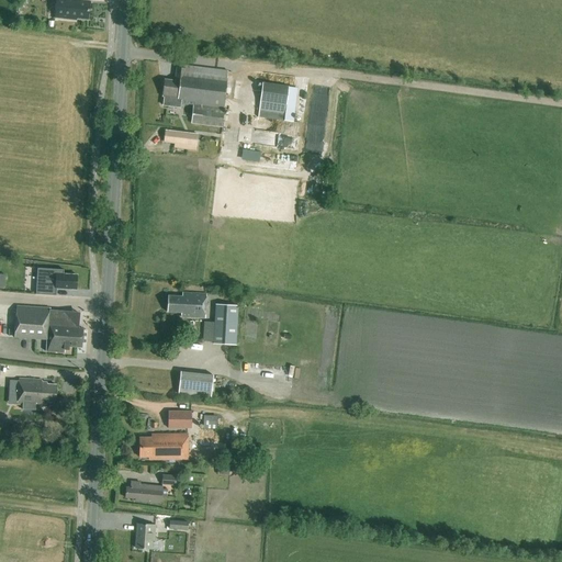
[(88,20),(90,1),(78,0),(56,0),(54,18),(76,20),(76,19),(88,20)]
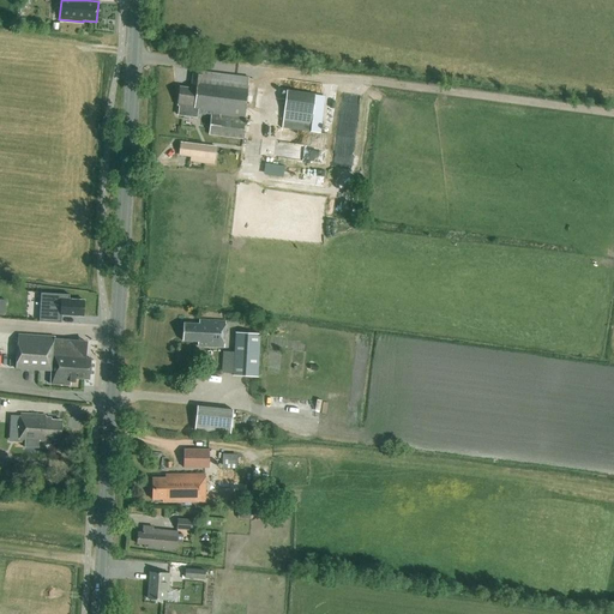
[(192,89),(180,88),(178,106),(180,106),(179,115),(194,118),(194,113),(211,114),(209,134),(244,139),(245,133),(242,132),(250,79),(203,73),(203,77),(194,76),(192,89)]
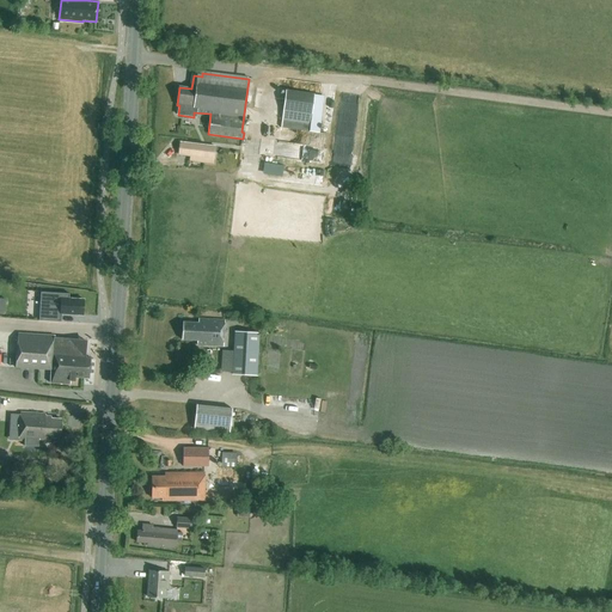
[(314,95),(314,93),(286,90),(281,121),(310,126),(311,120),(320,121),(323,96),(314,95)]
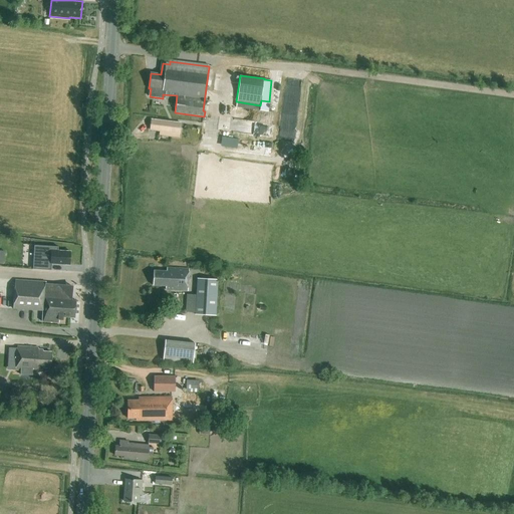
[(152,119),(150,130),(171,133),(170,137),(179,138),(181,123),(152,119)]
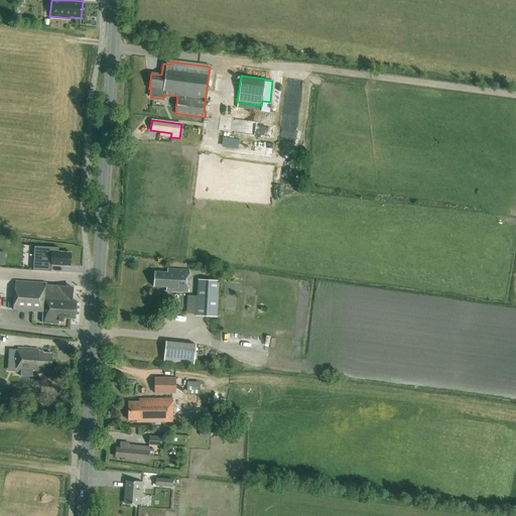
[(33,262),(33,269),(51,271),(51,264),(70,265),(71,252),(58,251),(58,247),(36,246),(35,263),(33,262)]
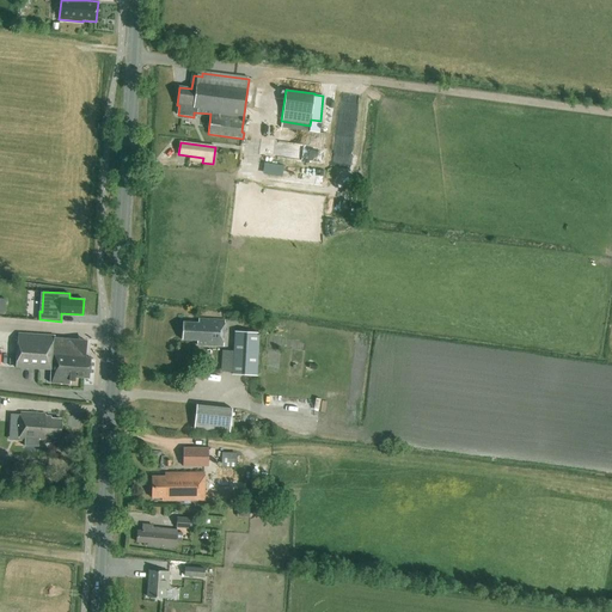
[(222,347),(224,322),(201,319),(200,323),(183,322),(182,340),(197,341),(197,344),(222,347)]
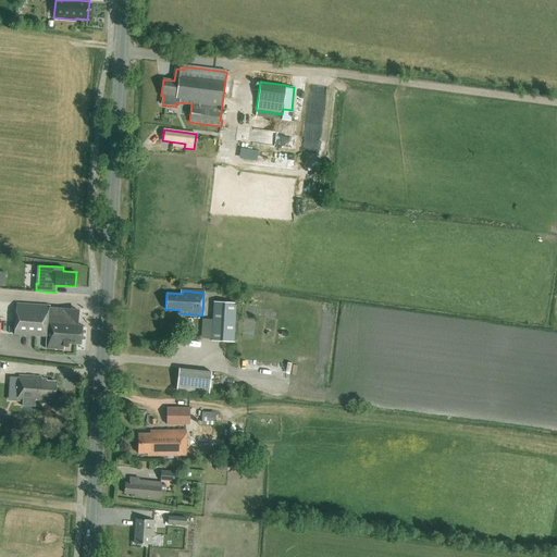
[(211,341),(234,342),(236,302),(213,301),(211,341)]
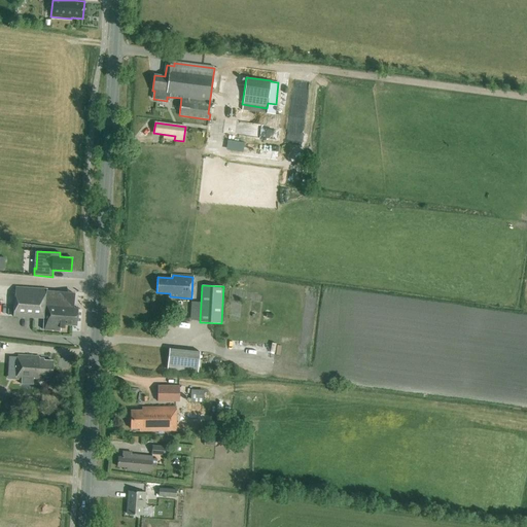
[(74,293),(47,291),(47,289),(15,287),(13,316),(43,318),(43,328),(60,330),(60,327),(65,328),(65,324),(77,325),(78,308),(73,308),(74,293)]
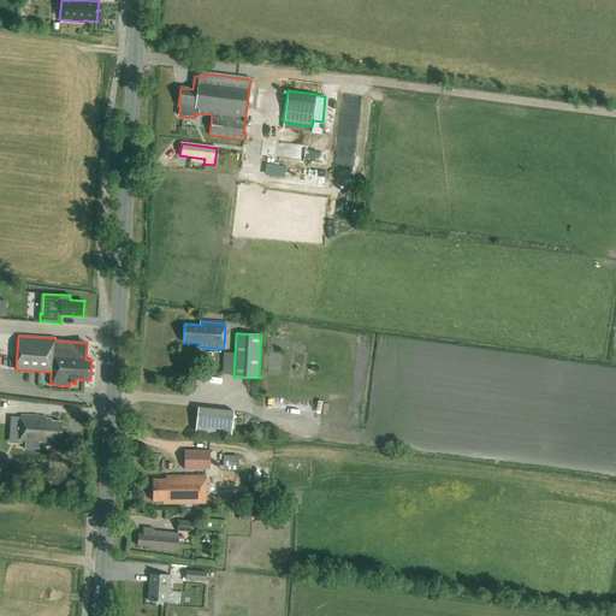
[(195,431),(231,432),(232,408),(196,406),(195,431)]
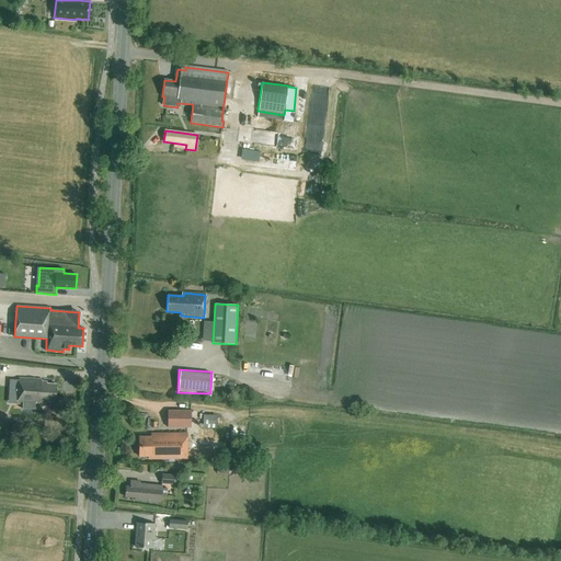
[(55,401),(56,384),(42,384),(42,379),(19,378),(18,403),(35,404),(35,402),(46,403),(46,401),(55,401)]
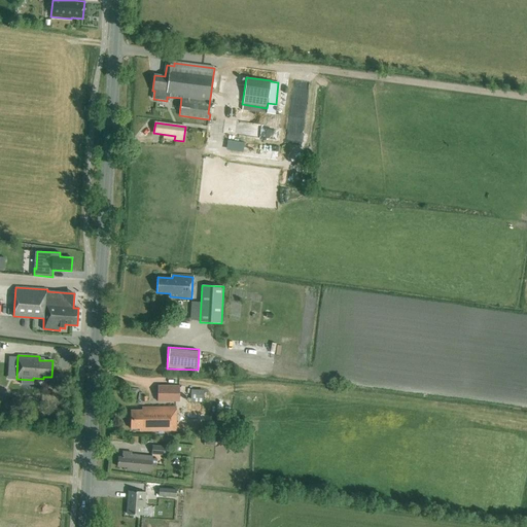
[(179,401),(179,385),(157,385),(157,401),(179,401)]
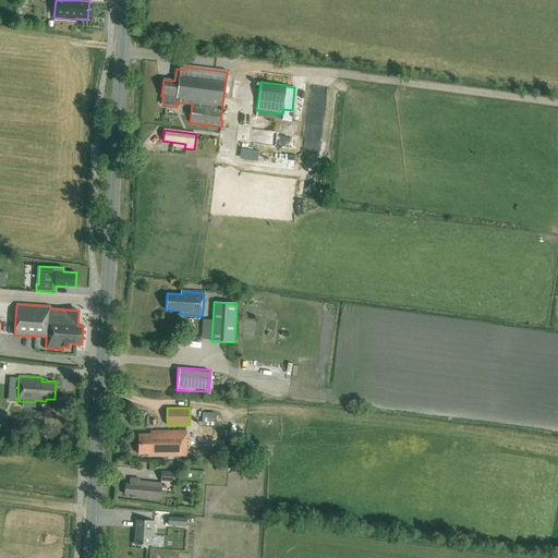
[(148,457),(185,457),(185,432),(150,432),(150,435),(138,435),(138,453),(148,453),(148,457)]
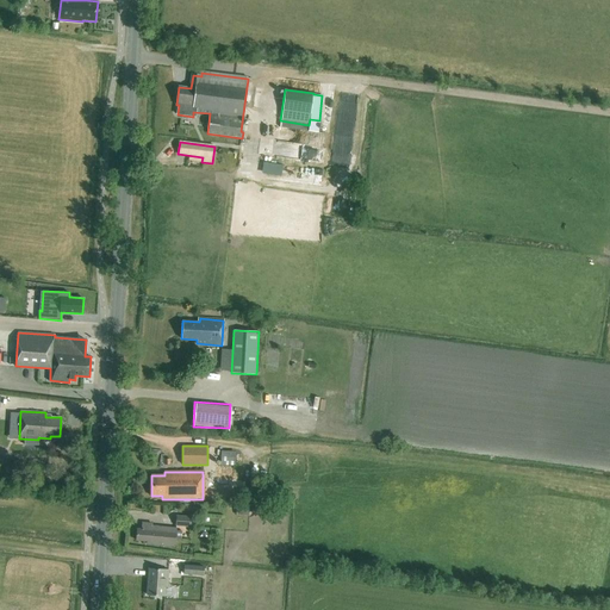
[(249,504),(236,504),(236,516),(249,516),(249,504)]
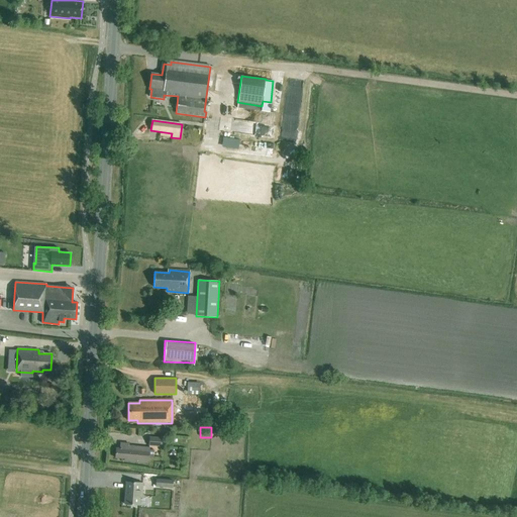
[(162,437),(149,436),(148,445),(162,446),(162,437)]
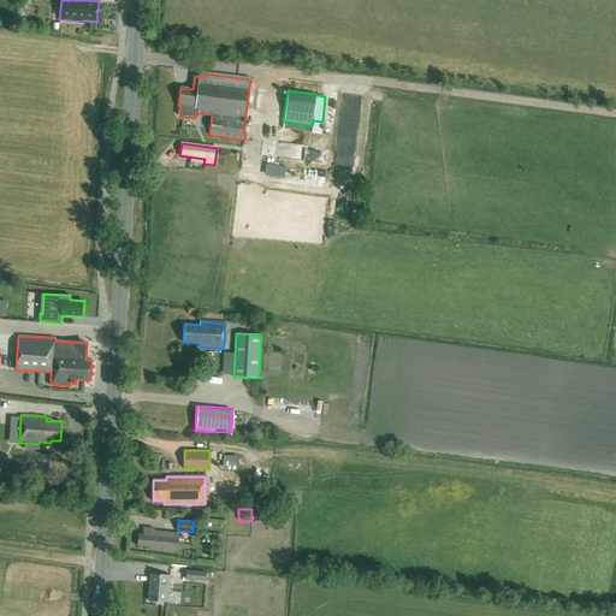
[(178,533),(153,531),(153,529),(143,528),(142,535),(140,534),(138,546),(148,546),(148,549),(177,551),(178,533)]
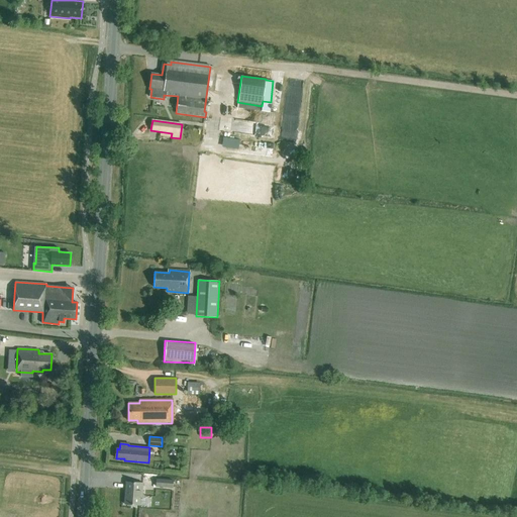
[(178,481),(157,479),(156,487),(177,488),(178,481)]
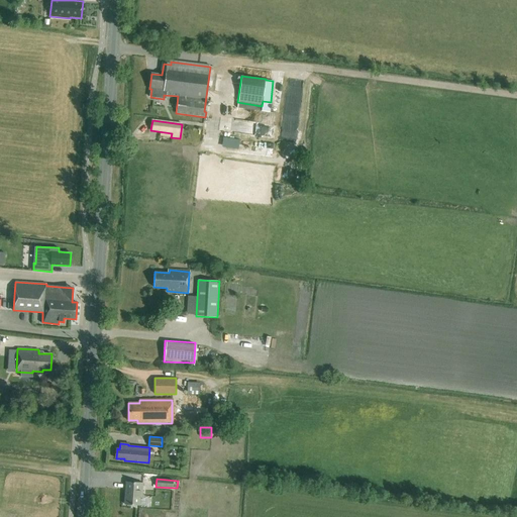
[(141,498),(142,483),(126,482),(124,504),(139,505),(139,498),(141,498)]
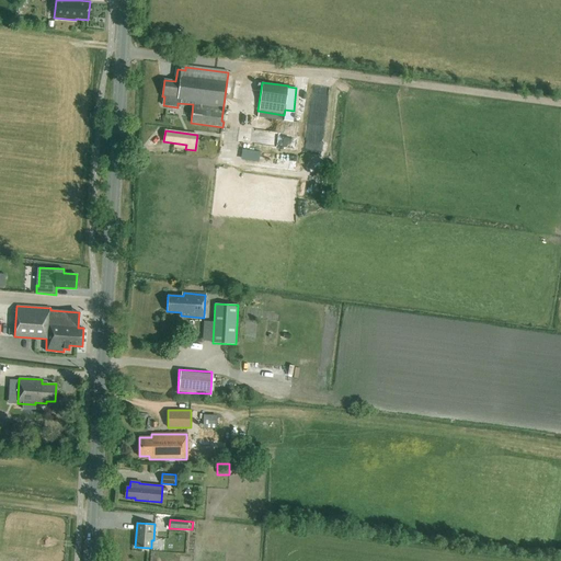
All buildings are outlined.
